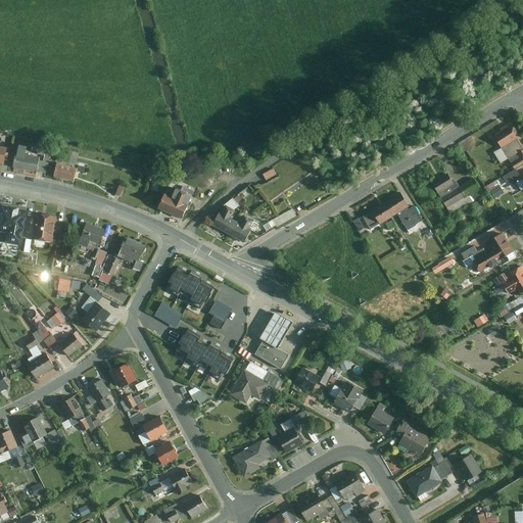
[(522,137),(511,121),(501,128),(502,130),(493,134),(503,147),(510,143),(511,144),(522,137)]
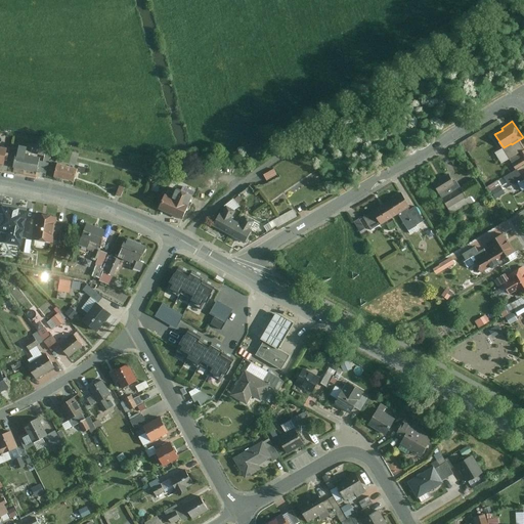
[(51,143),(40,141),(38,153),(49,155),(51,143)]
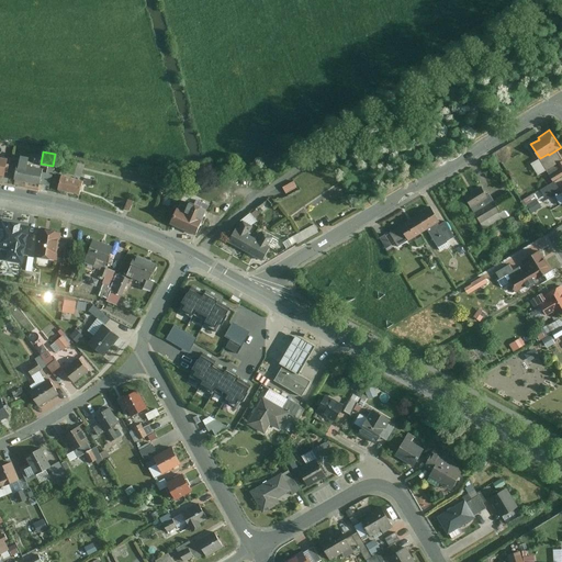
[(561,159),(547,169),(553,180),(561,175),(561,159)]
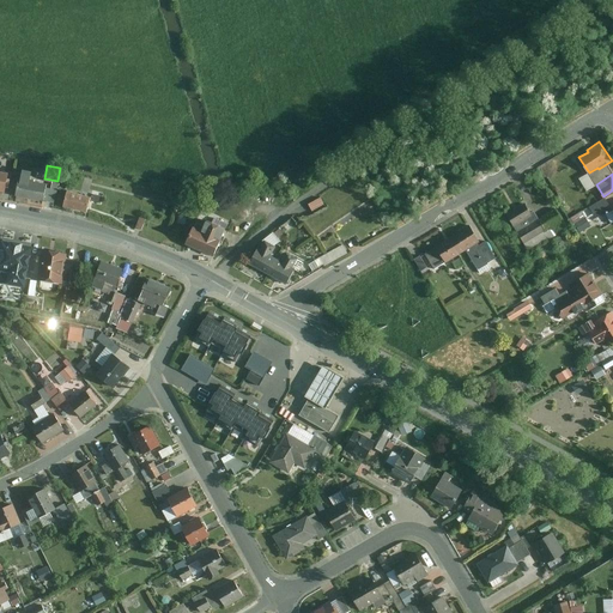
[(41,182),(17,177),(13,194),(38,199),(41,187),(41,182)]
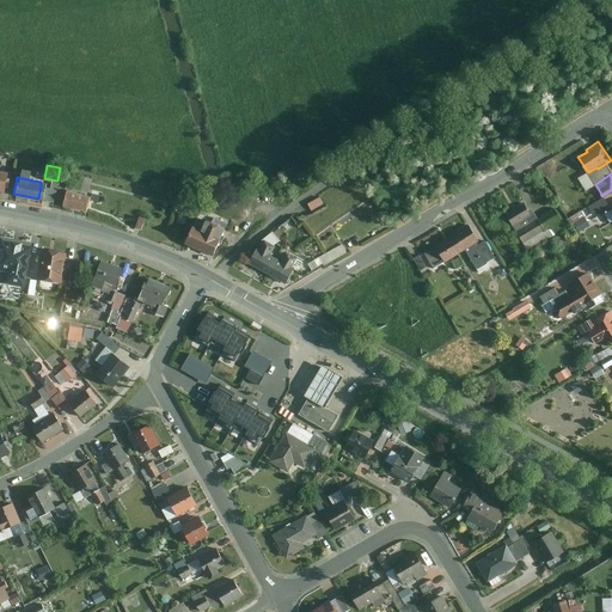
[(54,189),(41,187),(38,199),(51,200),(54,189)]
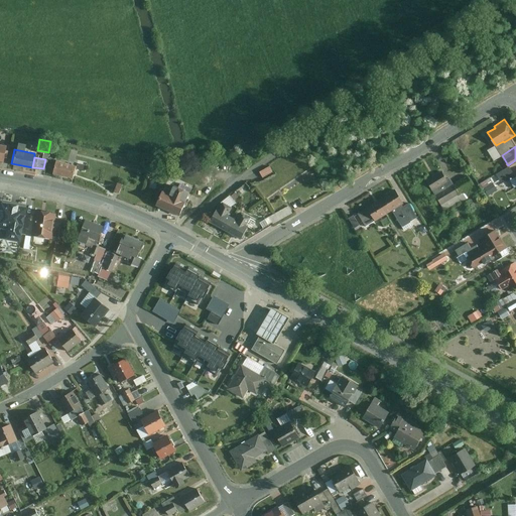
[(76,164),(55,159),(52,172),(72,177),(76,164)]
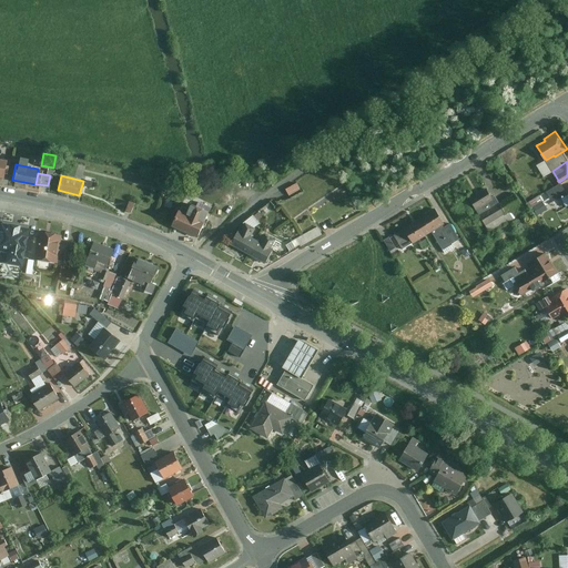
[(560,182),(546,191),(551,200),(566,191),(560,182)]
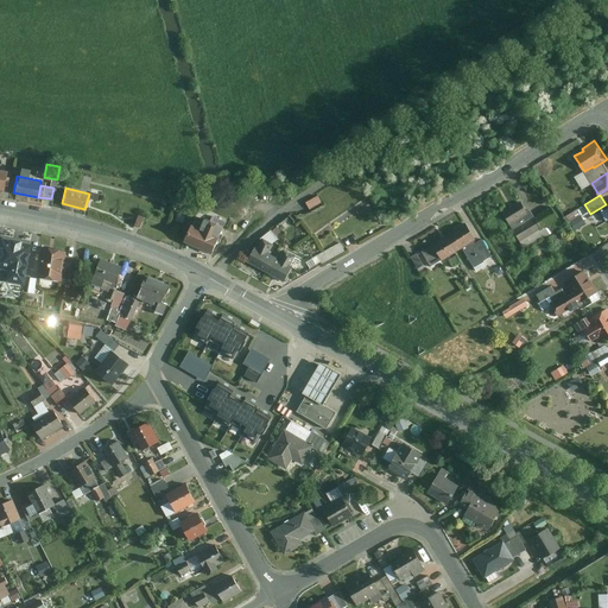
[(318,196),(306,202),(309,208),(321,202),(318,196)]
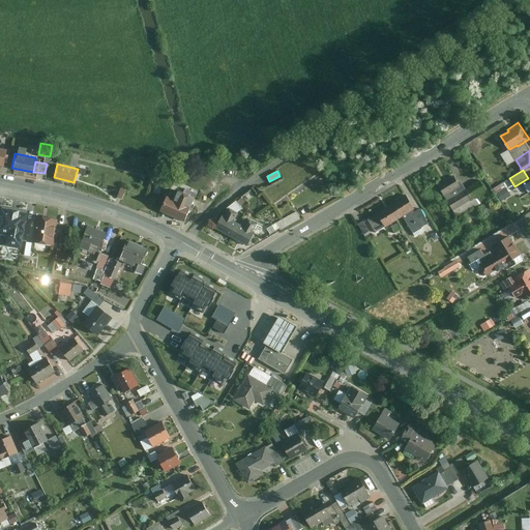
[(472,199),(466,188),(462,182),(460,183),(454,176),(438,185),(453,209),(472,199)]
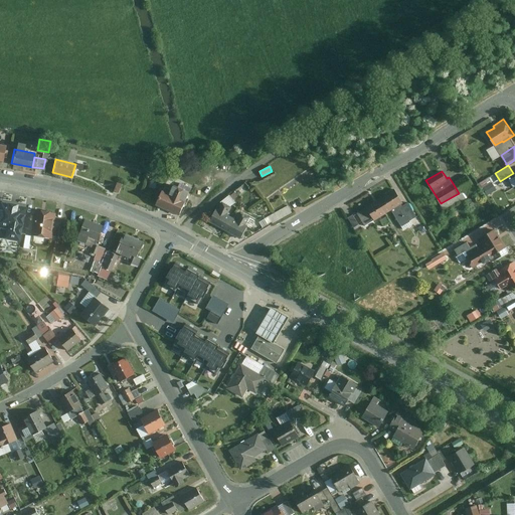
[(468,175),(453,183),(459,193),(473,184),(468,175)]
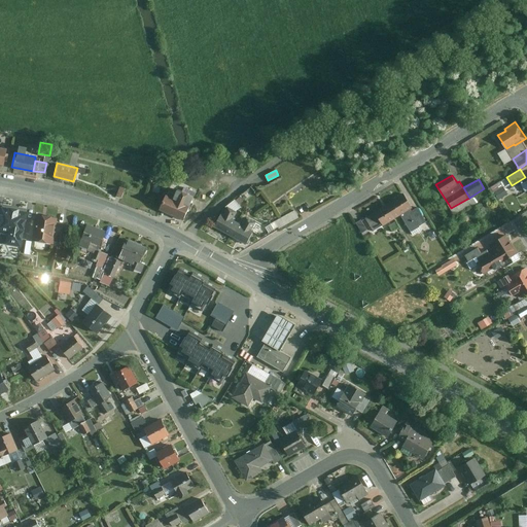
[(500,181),(491,186),(494,191),(503,186),(500,181)]
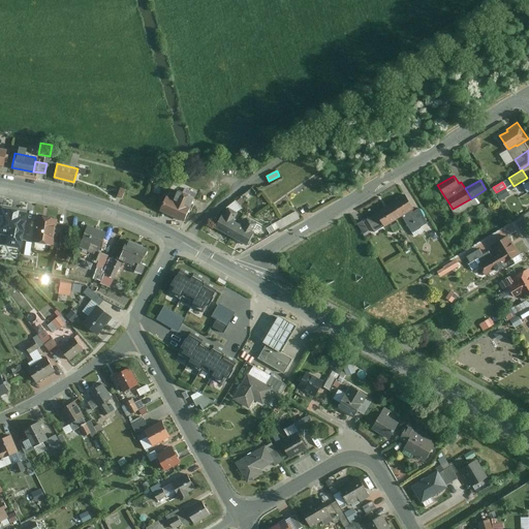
[(505,187),(496,192),(501,199),(509,194),(505,187)]
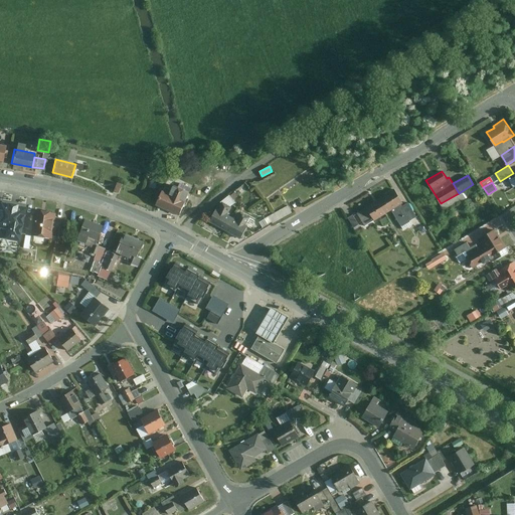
[(190,191),(171,183),(168,192),(162,189),(156,204),(179,215),(190,191)]
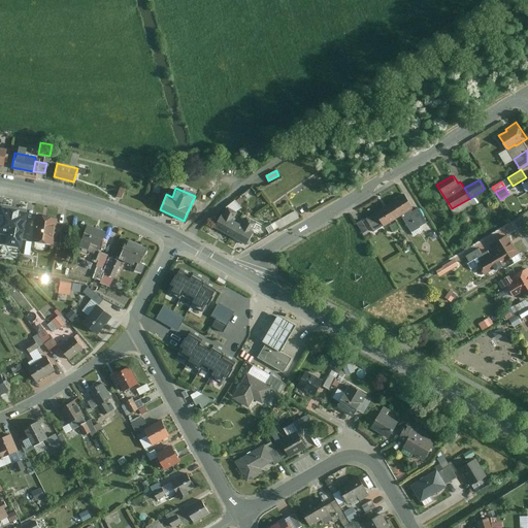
[(403,194),(386,204),(395,219),(401,216),(411,232),(427,222),(418,207),(413,211),(411,209),(413,208),(403,194)]
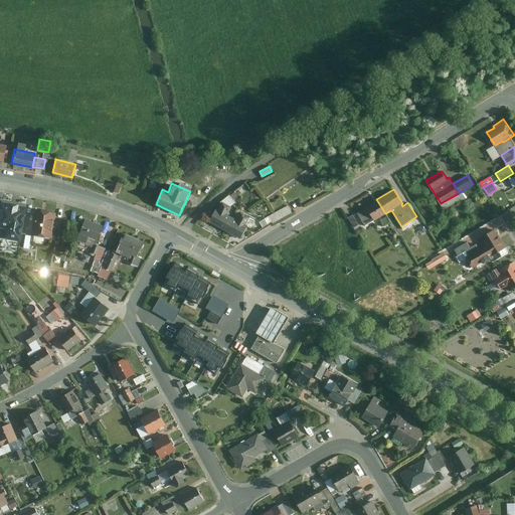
[(385,213),(376,199),(357,211),(366,225),(385,213)]
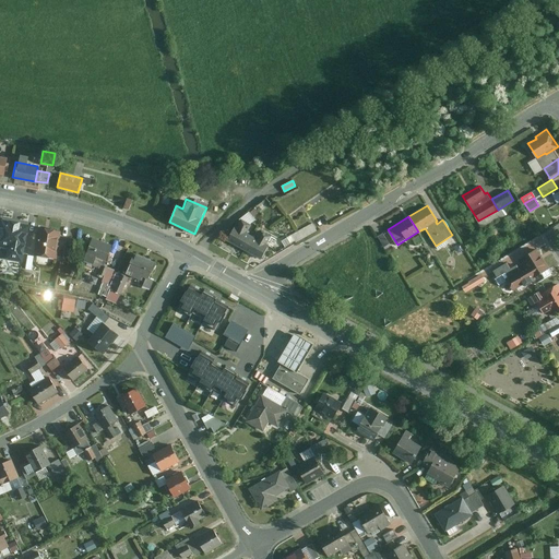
[(245,249),(252,235),(247,232),(251,224),(240,218),(237,226),(235,225),(227,239),(245,249)]
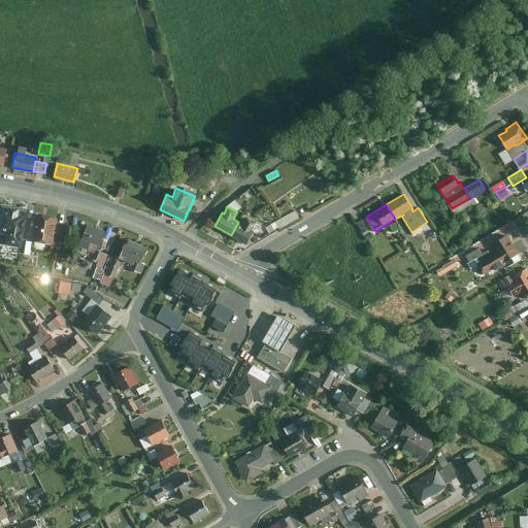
[(29,212),(12,209),(9,227),(26,229),(29,212)]
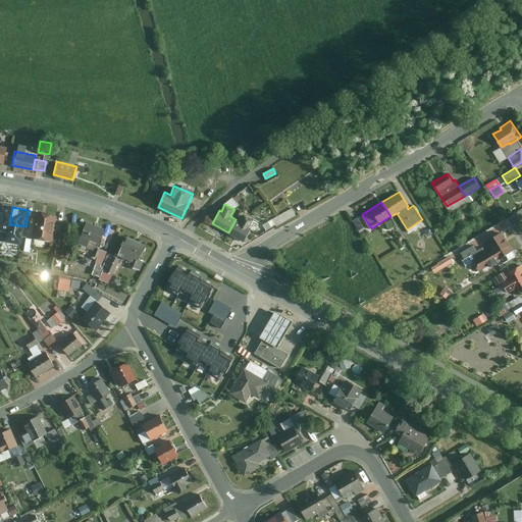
[(292,208),(272,219),(276,226),(296,215),(292,208)]
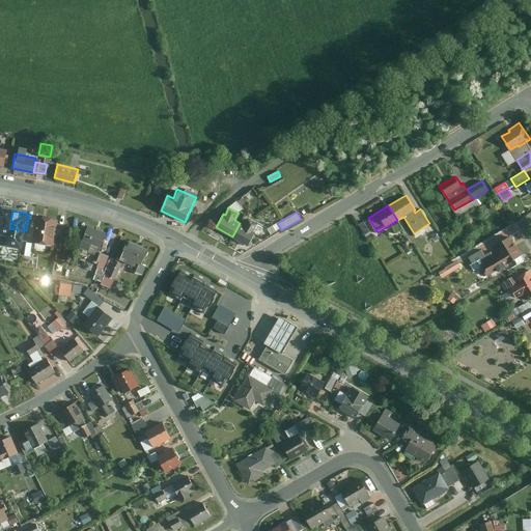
[(57,219),(35,215),(31,241),(53,245),(53,242),(56,228),(57,219)]
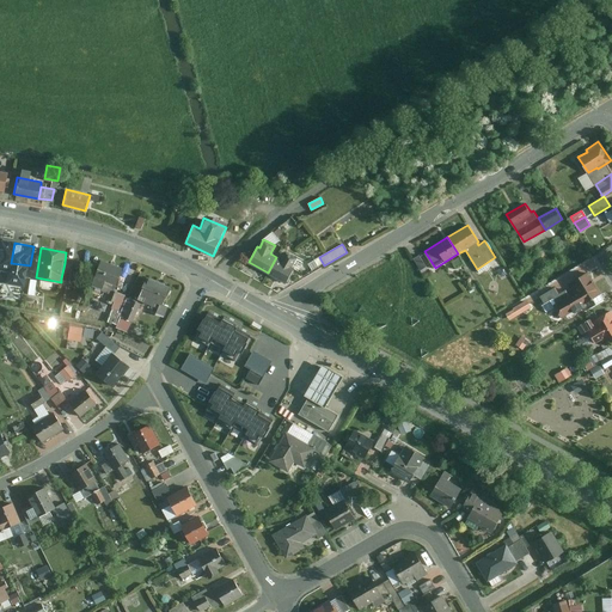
[(276,257),(268,273),(286,283),(294,268),(293,267),(297,257),(286,252),(282,261),(276,257)]
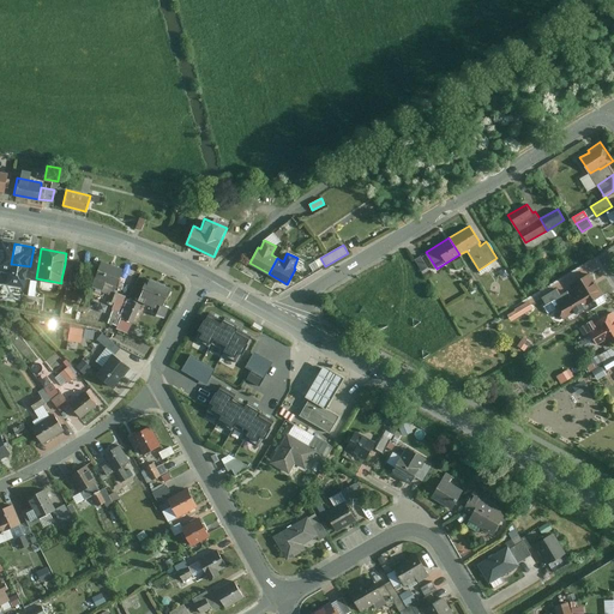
[(427,268),(420,256),(416,259),(423,271),(427,268)]
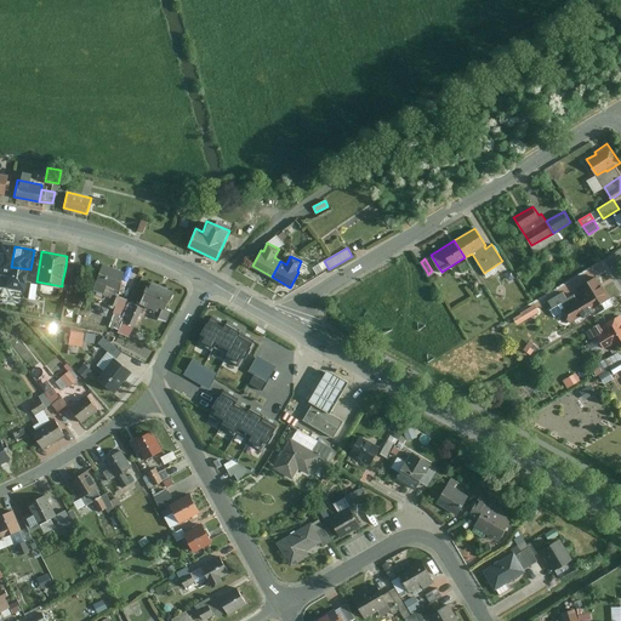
[(466,260),(459,266),(463,272),(471,267),(466,260)]
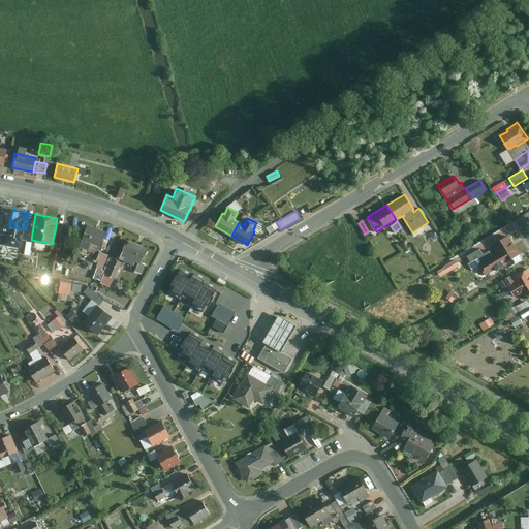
[(106,231),(87,224),(79,246),(88,249),(90,243),(100,247),(106,231)]
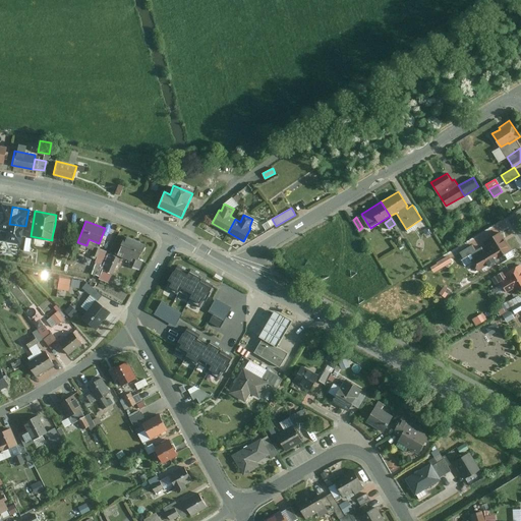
[(61,225),(55,224),(52,237),(59,238),(61,225)]
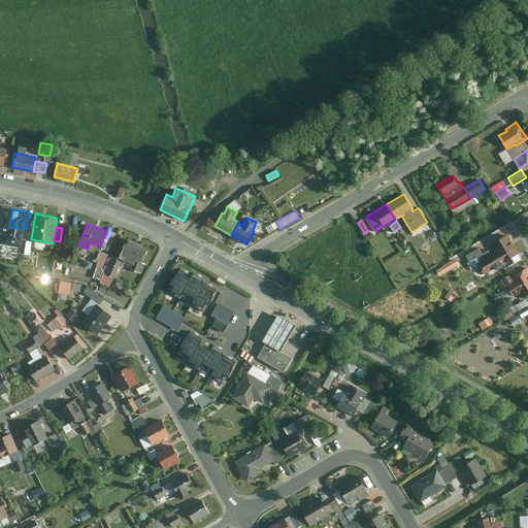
[(12,233),(2,231),(1,238),(11,240),(12,233)]
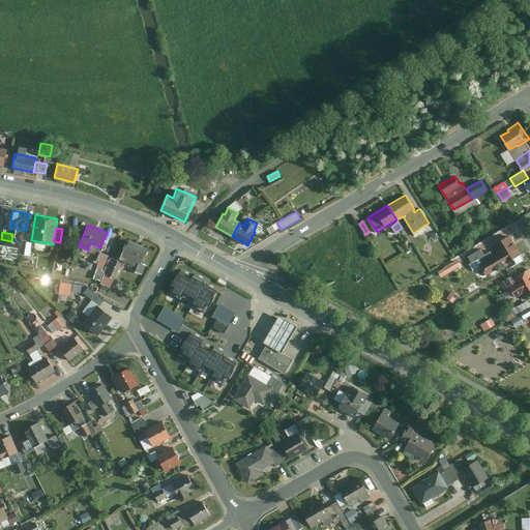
[(521,254),(509,235),(493,244),(498,253),(493,256),(479,264),(480,266),(487,275),(521,254)]
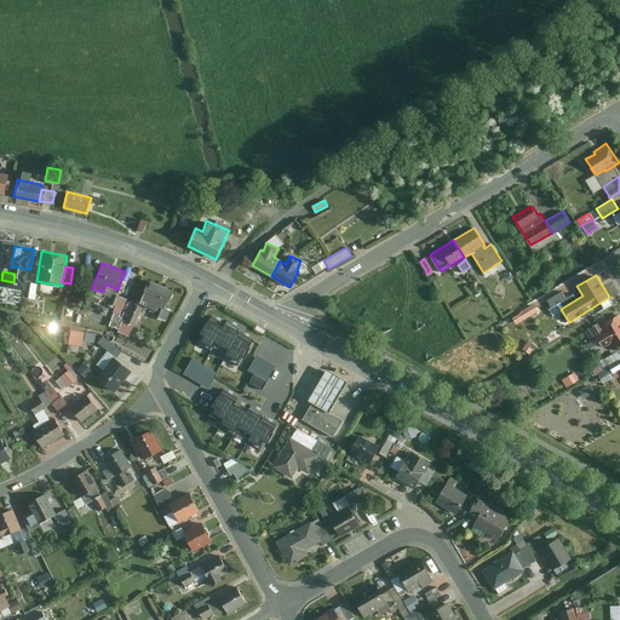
[(173,292),(148,281),(139,298),(145,300),(144,304),(156,309),(154,315),(165,320),(170,310),(166,308),(173,292)]
